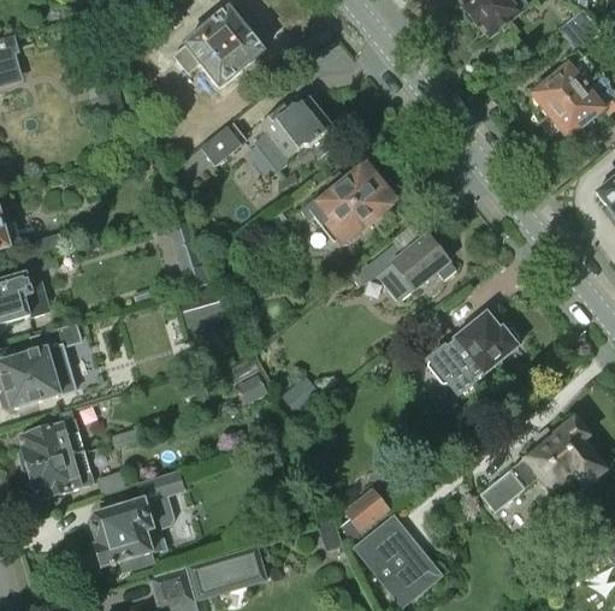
[(477,24),(488,37),(520,13),(519,11),(526,5),(522,0),(472,0),(461,9),(463,11),(462,16),(468,23),(473,24),(475,25),(477,24)]
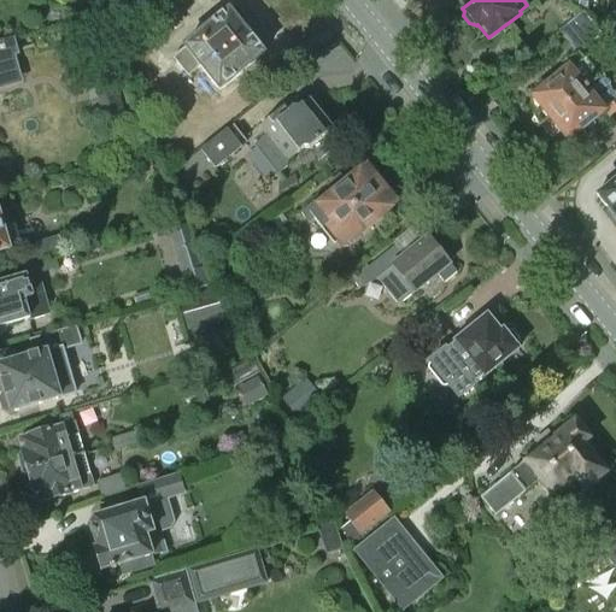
[(148,24),(159,37),(183,19),(174,5),(148,24)]
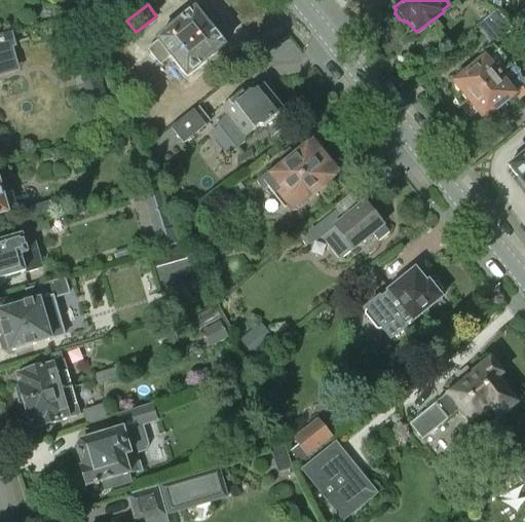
[(205,22),(211,17),(199,4),(194,7),(156,37),(156,38),(147,46),(159,62),(170,53),(186,74),(224,44),(223,42),(222,39),(222,38),(220,35),(219,34),(217,32),(215,30),(212,29),(211,28),(205,22)]
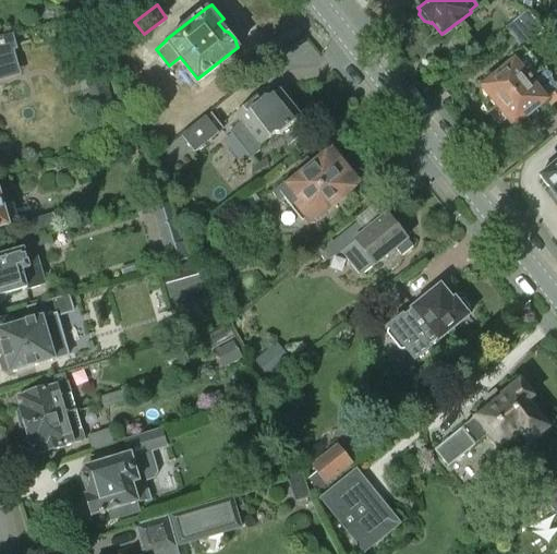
[(491,96),(481,104),(488,112),(543,64),(535,56),(532,56),(522,43),(542,27),(529,12),(523,8),(505,24),(521,44),(508,53),(512,60),(481,85),(491,96)]
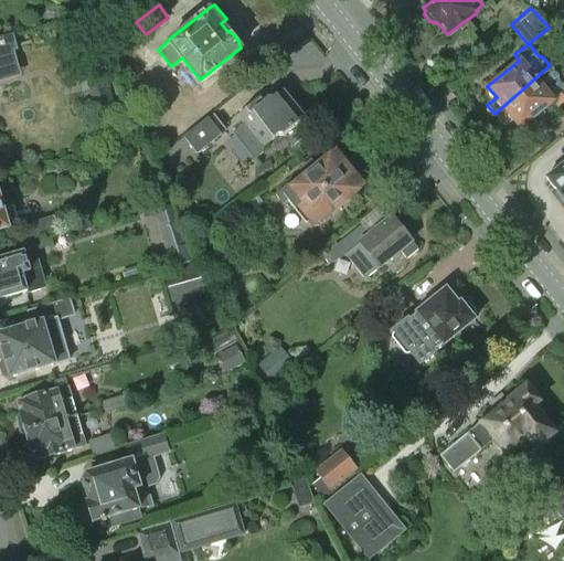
[(0,65),(14,61),(6,31),(0,33),(0,65)]
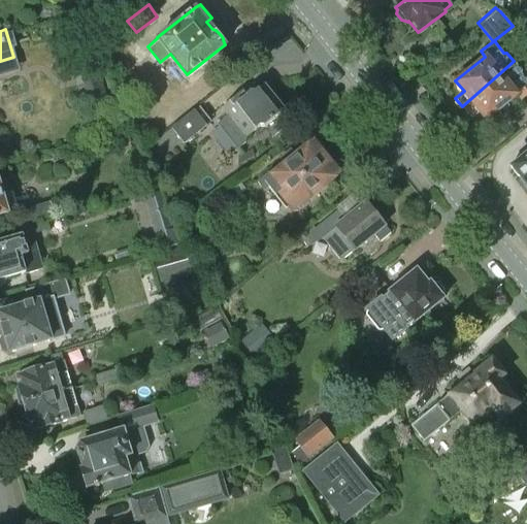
[(121,41),(136,62),(147,53),(132,32),(121,41)]
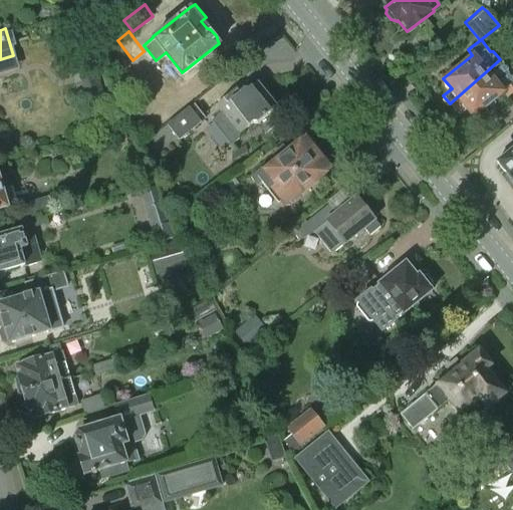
[(500,59),(450,103),(458,113),(466,107),(472,114),(502,90),(499,87),(511,76),(505,70),(506,66),(500,59)]
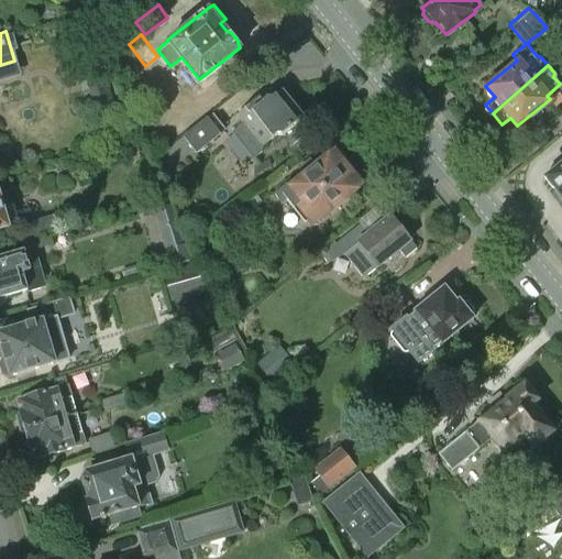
[(230,130),(251,156),(261,150),(261,144),(275,132),(281,133),(302,116),(281,88),(271,96),(266,96),(263,98),(259,94),(235,112),(242,120),(230,130)]
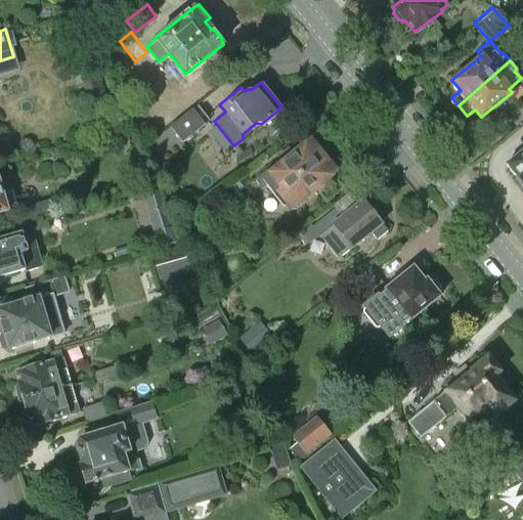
[(134,150),(147,167),(210,118),(197,101),(134,150)]
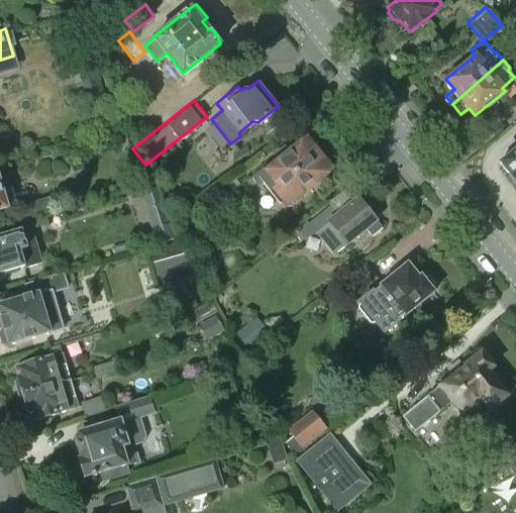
[(108,129),(112,142),(126,137),(122,124),(108,129)]
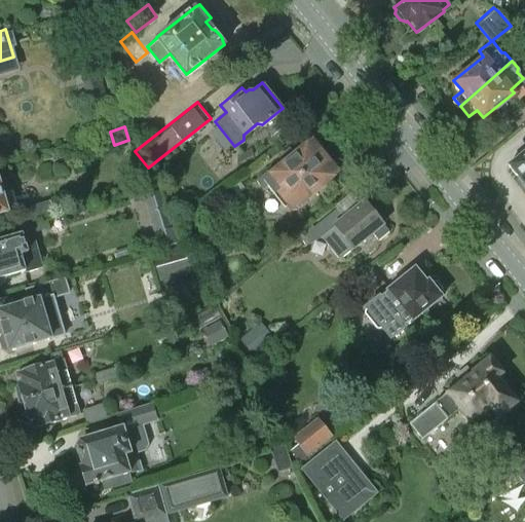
[(311,139),(299,149),(296,145),(255,180),(263,188),(268,185),(285,204),(291,207),(293,210),(306,198),(325,182),(337,172),(335,169),(335,164),(317,143),(313,142),(311,139)]
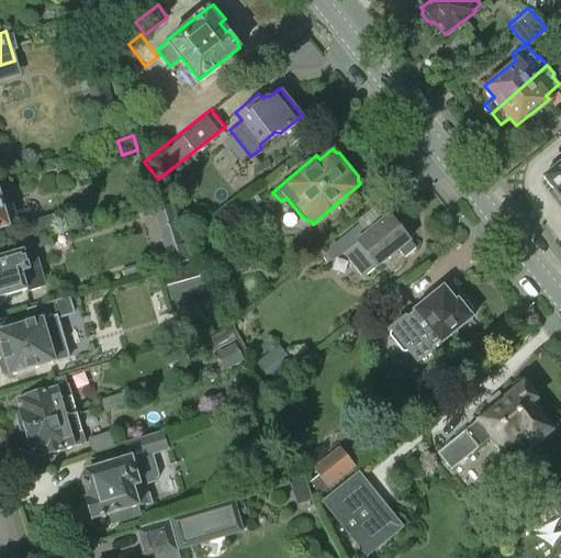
[(560,158),(541,175),(552,188),(560,199),(560,158)]
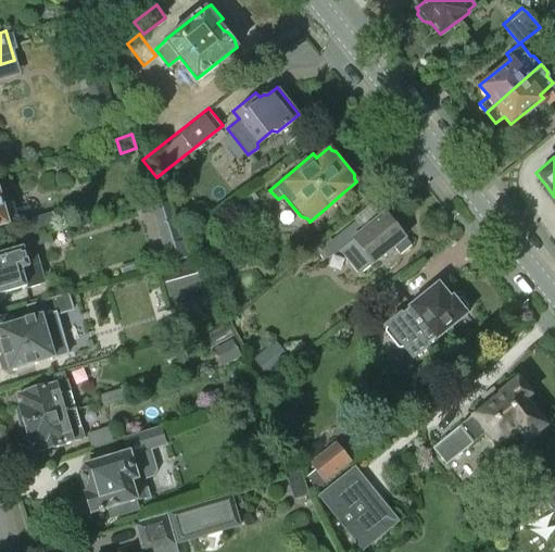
[(0,225),(17,221),(12,200),(2,203),(0,195),(0,225)]
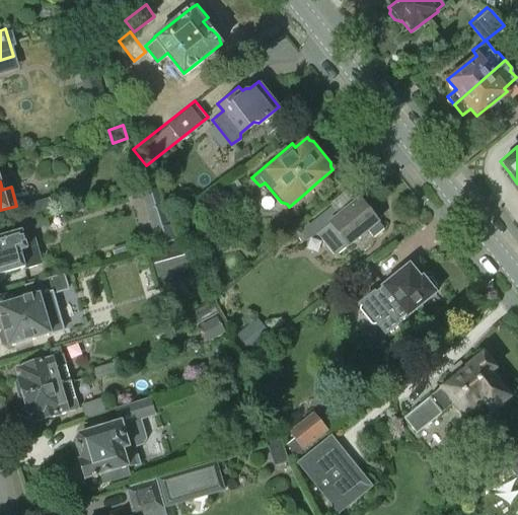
[(157,187),(144,190),(149,208),(162,204),(157,187)]
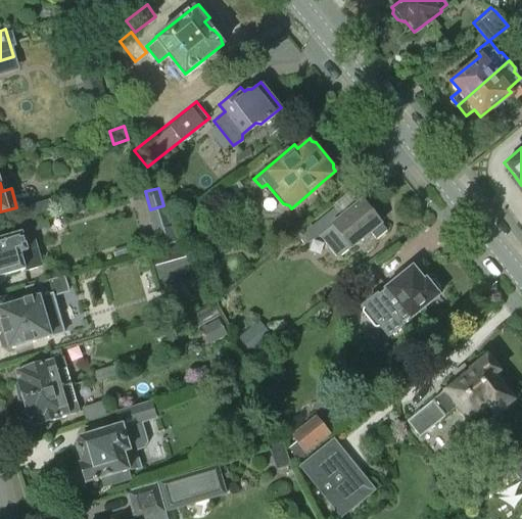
[(294,232),(302,242),(319,235),(336,256),(369,230),(375,237),(386,229),(380,222),(362,199),(341,216),(334,205),(312,224),(310,221),(294,232)]
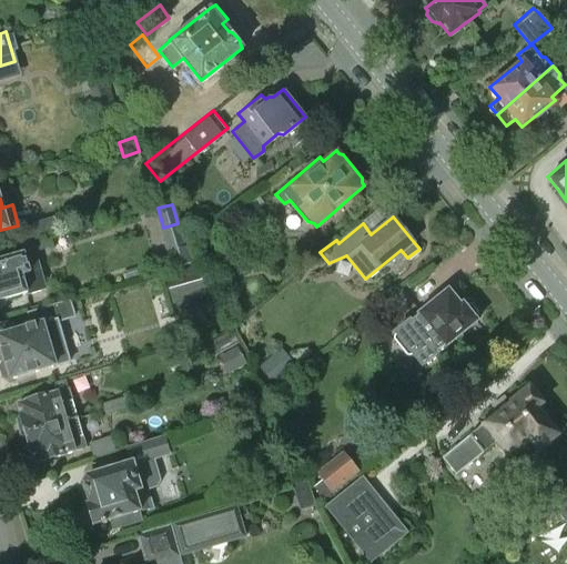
[(28,222),(18,225),(22,240),(42,234),(38,220),(28,222)]
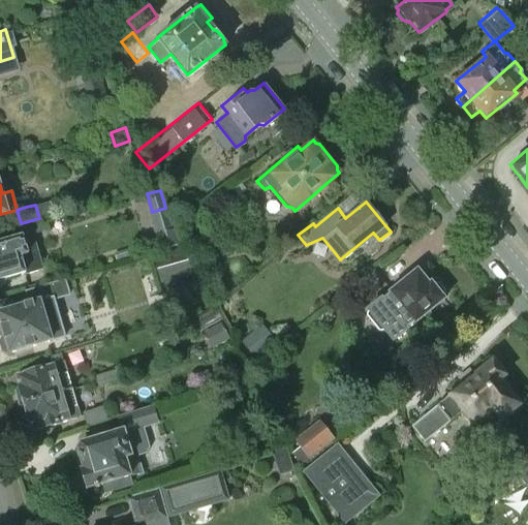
[(172,226),(157,230),(162,247),(177,244),(172,226)]
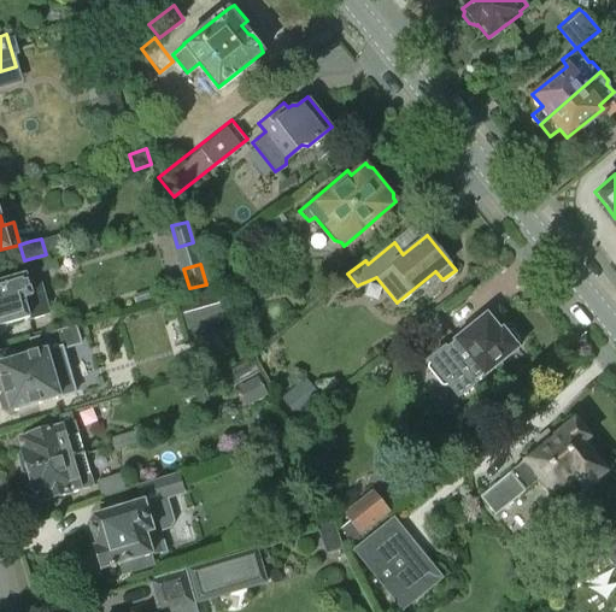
[(0,330),(5,329),(6,323),(28,317),(28,318),(48,312),(39,277),(27,281),(24,274),(0,281),(0,330)]
